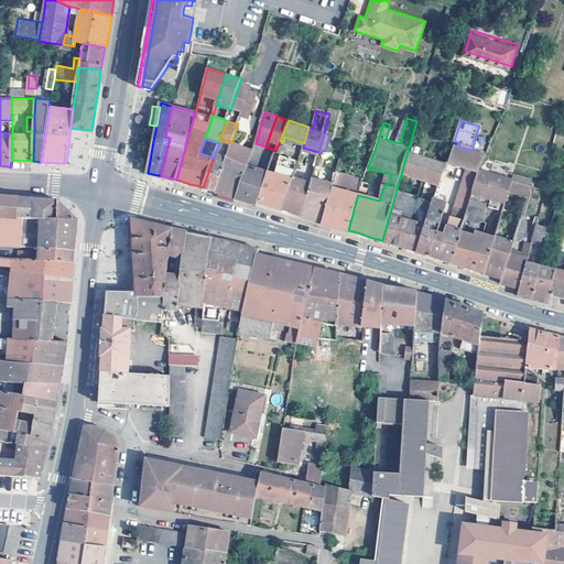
[(219,193),(237,197),(248,165),(253,150),(231,143),(227,156),(216,192),(219,193)]
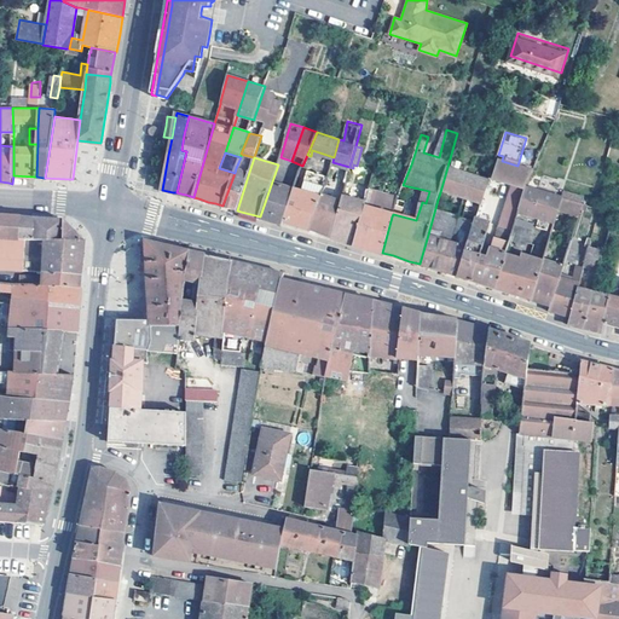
[(282,185),(291,161),(281,157),(278,165),(272,181),(282,185)]
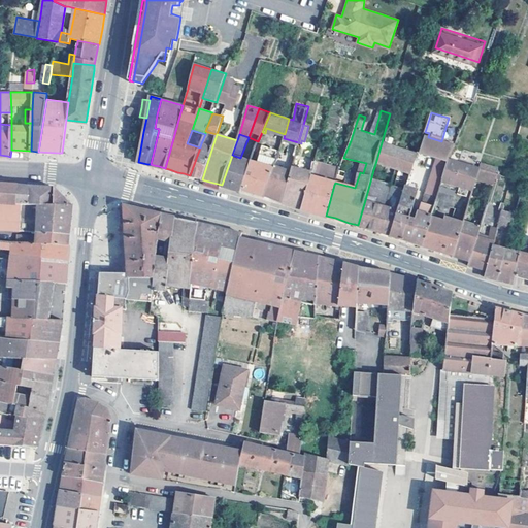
[(422,152),(438,157),(450,160),(451,159),(455,145),(441,141),(428,137),(427,136),(422,152)]
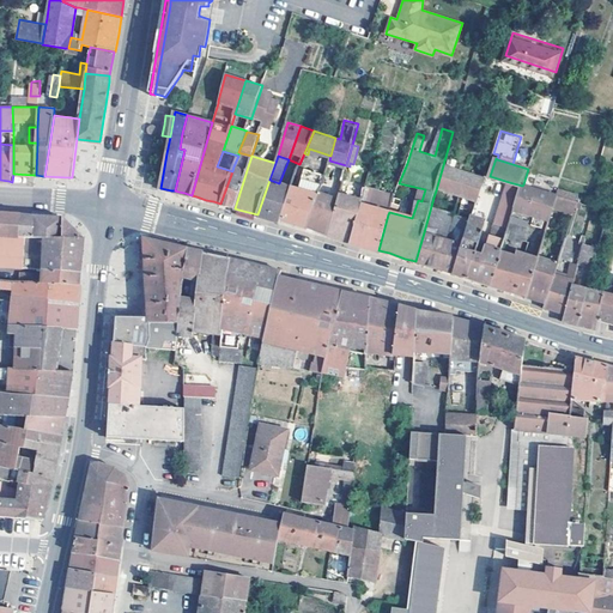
[(443,165),(436,190),(441,192),(442,188),(447,189),(447,190),(478,200),(484,181),(485,181),(485,178),(443,165)]
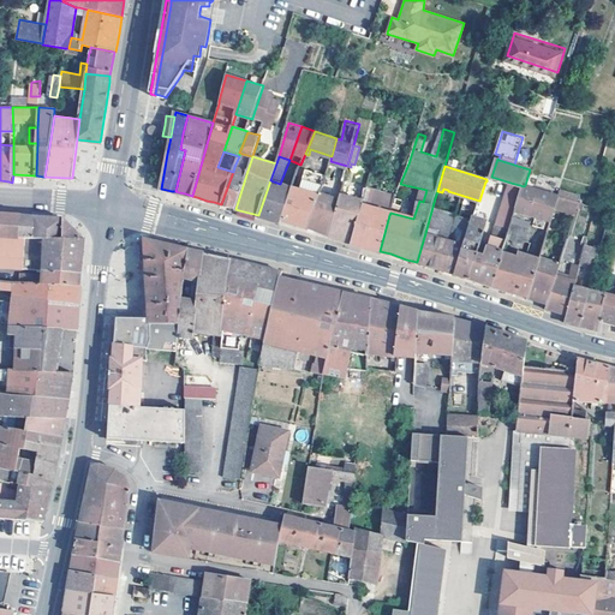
[(234,167),(233,172),(221,204),(225,206),(236,209),(248,171),(238,168),(234,167)]
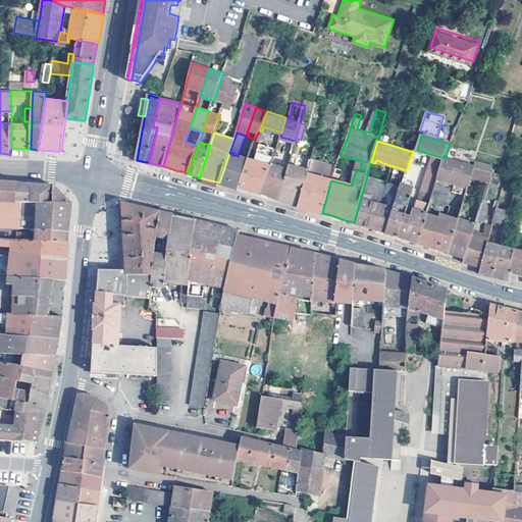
[(250,189),(261,193),(271,164),(276,149),(260,144),(254,160),(248,158),(248,159),(240,184),(240,185),(250,189)]
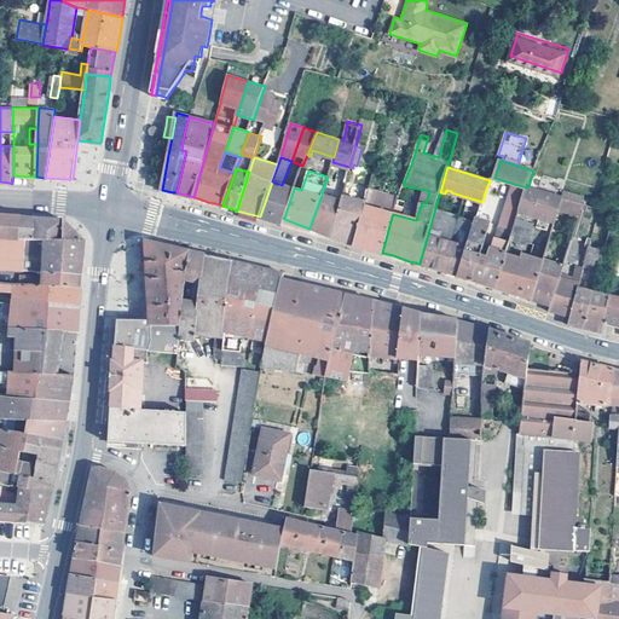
[(284,218),(294,189),(282,185),(272,181),(260,217),(271,220),(283,224),(284,219),(284,218)]
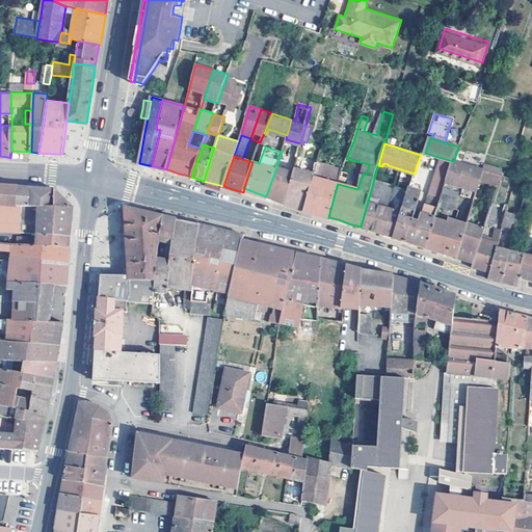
[(401,239),(407,241),(425,246),(434,218),(443,194),(453,161),(442,158),(434,180),(435,181),(427,204),(426,204),(423,213),(422,212),(419,220),(413,218),(423,190),(410,186),(409,186),(403,205),(393,236),(401,239)]
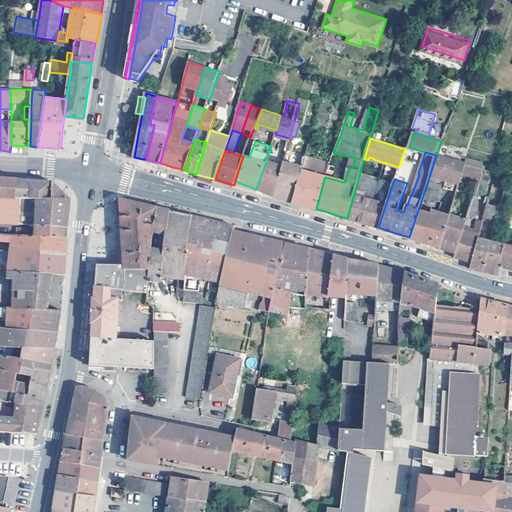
[(324,159),(306,154),(303,165),(320,170),(324,159)]
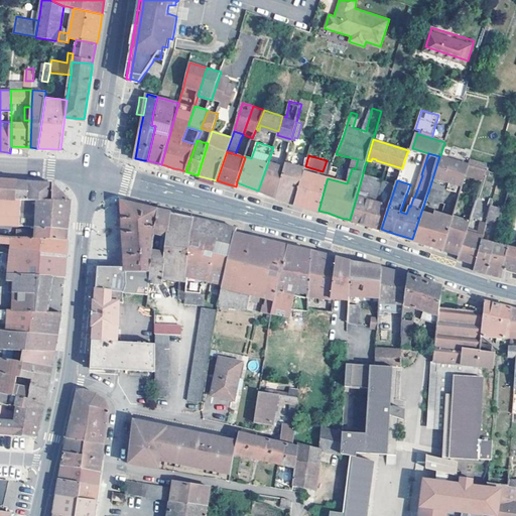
[(468,171),(470,164),(440,155),(439,156),(429,188),(434,189),(439,191),(444,192),(448,181),(463,185),(468,171)]
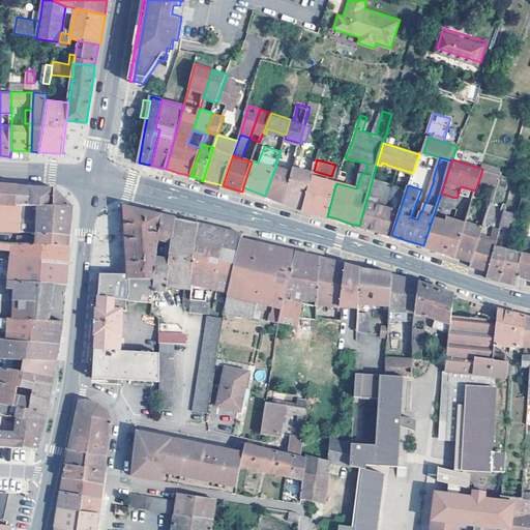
[(342,167),(335,165),(331,176),(337,178),(342,167)]
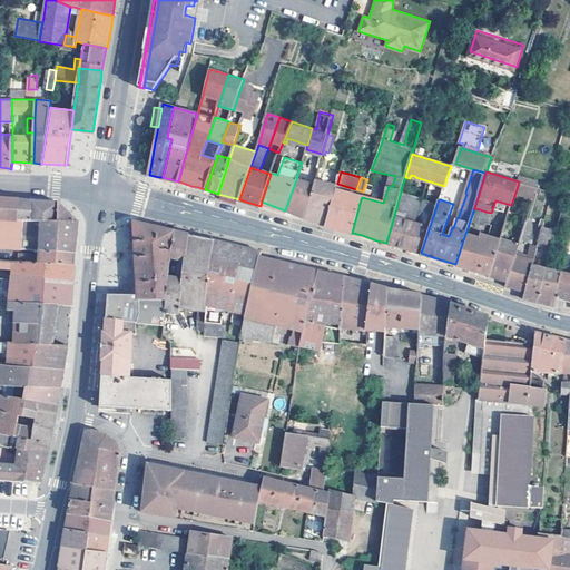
[(305,218),(314,185),(296,179),(285,210),(300,216),(305,218)]
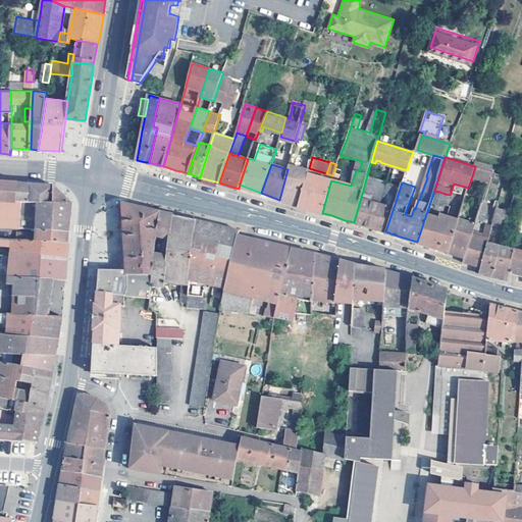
[(289,165),(288,169),(279,200),(294,204),(299,206),(307,175),(309,170),(289,165)]
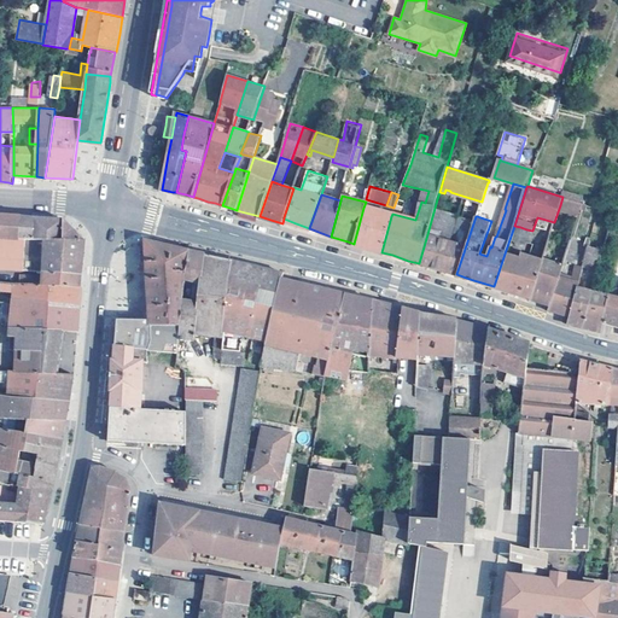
[(563,197),(560,205),(581,211),(583,204),(563,197)]
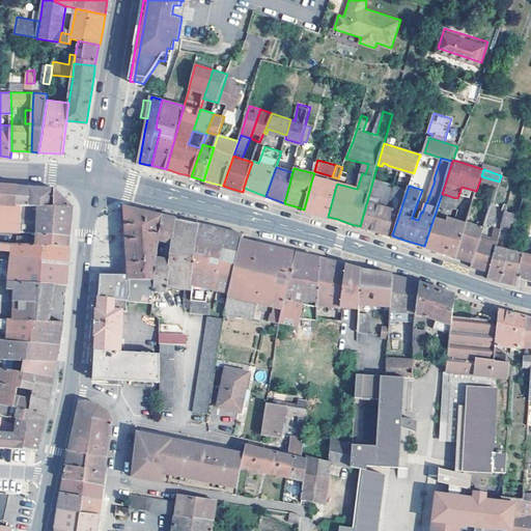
[(315,213),(328,217),(336,186),(312,178),(304,210),(315,213)]
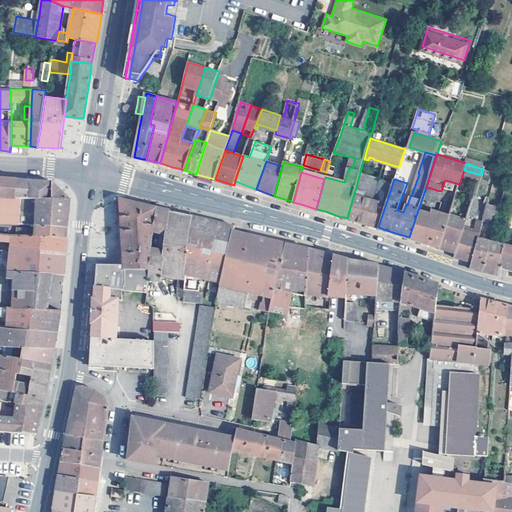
[(0,177),(0,195),(15,196),(16,178),(2,178),(0,177)]
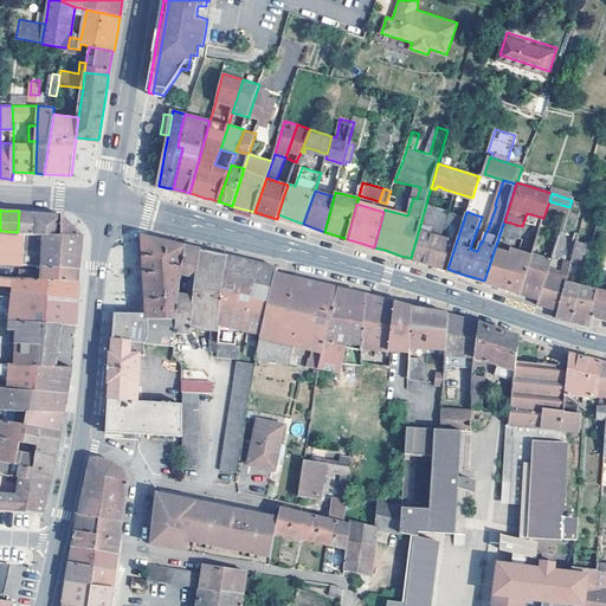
[(32,233),(33,212),(26,212),(19,211),(18,232),(32,233)]
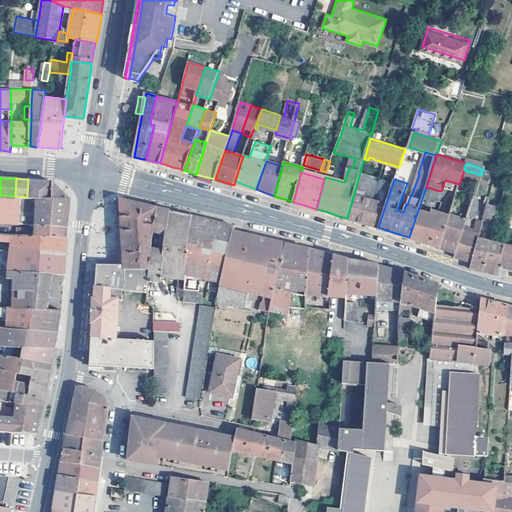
[(28,179),(27,197),(52,198),(53,181),(52,180),(45,180),(37,180),(28,179)]
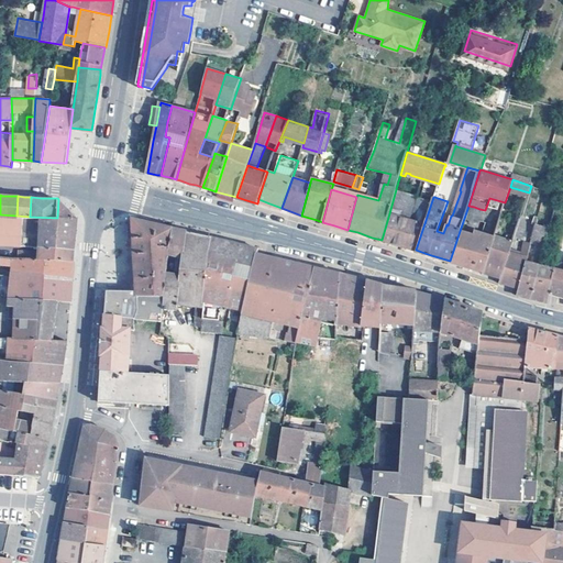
[(62,202),(58,199),(57,218),(76,219),(76,217),(62,202)]
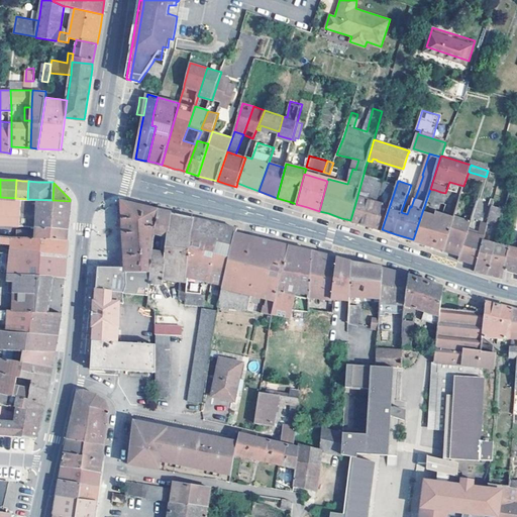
[(516,195),(510,194),(507,207),(516,209),(516,195)]
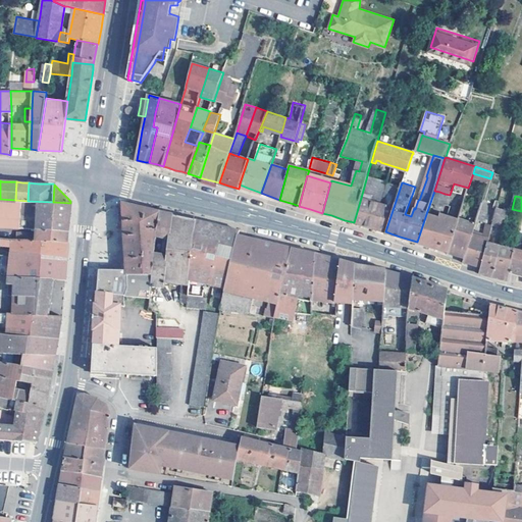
[(384,205),(361,198),(354,222),(363,225),(375,228),(385,231),(396,201),(388,198),(385,200),(384,205)]
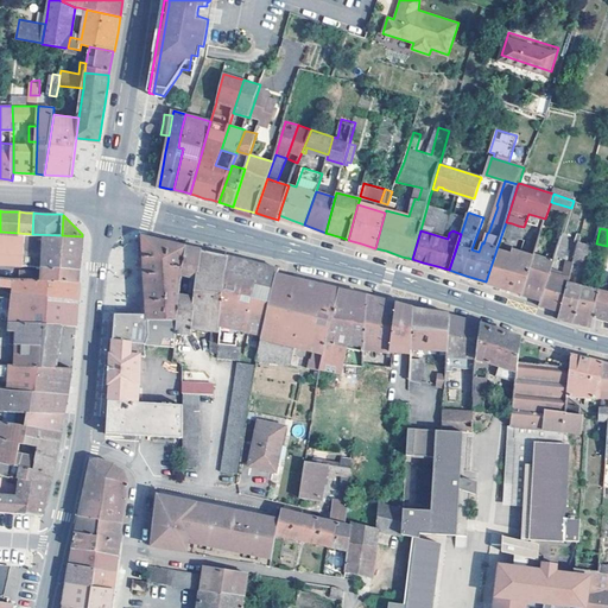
[(534,255),(523,293),(527,296),(540,299),(542,301),(551,272),(556,257),(563,235),(542,230),(536,249),(534,255)]
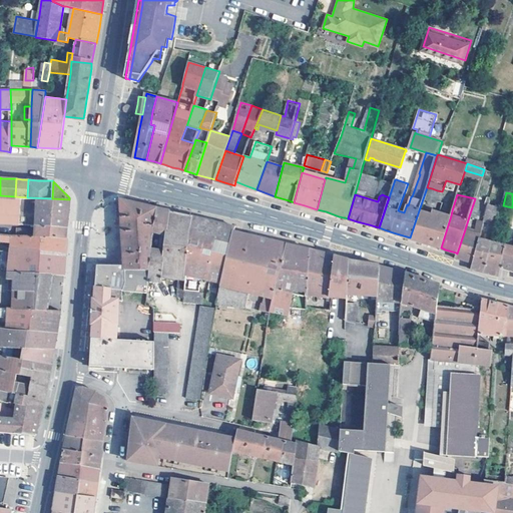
[(27,197),(15,196),(0,195),(0,221),(35,224),(67,226),(67,222),(69,199),(52,198),(27,197)]
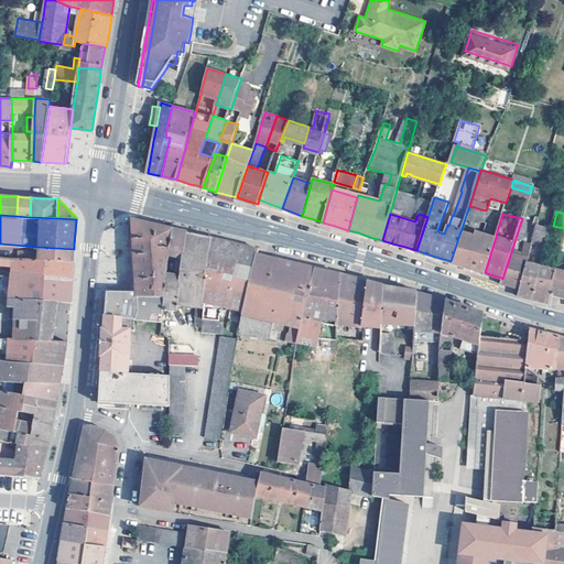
[(136,291),(165,293),(173,228),(153,223),(132,218),(136,291)]
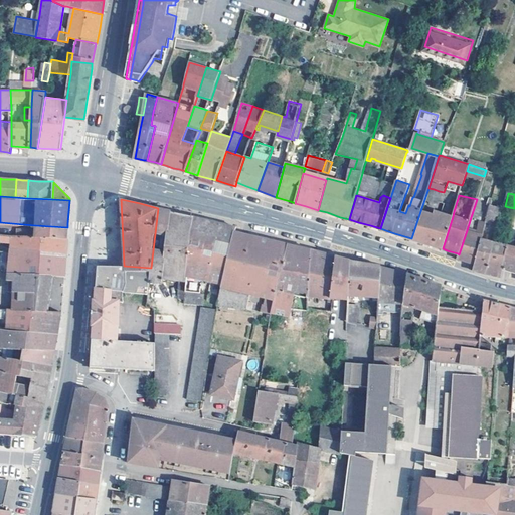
[(461,260),(475,265),(482,239),(486,227),(493,203),(488,202),(477,199),(471,217),(481,220),(477,233),(467,230),(459,254),(458,253),(457,259),(461,260)]
